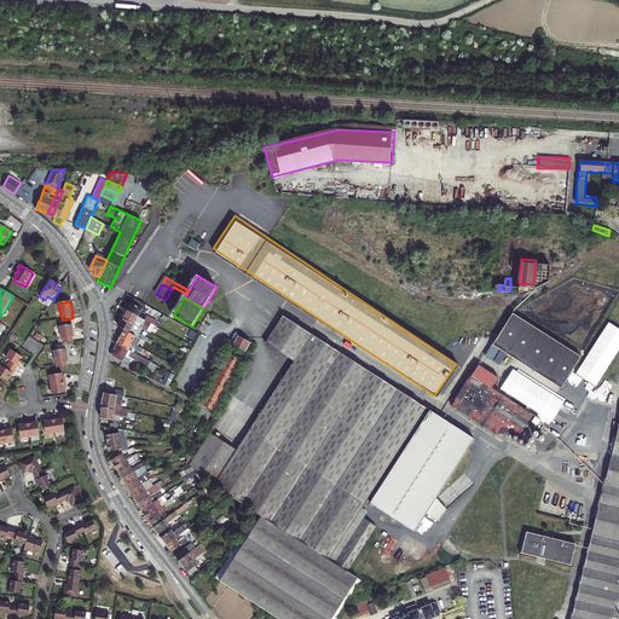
[(133,302),(128,311),(148,320),(150,317),(143,312),(144,310),(142,307),(133,302)]
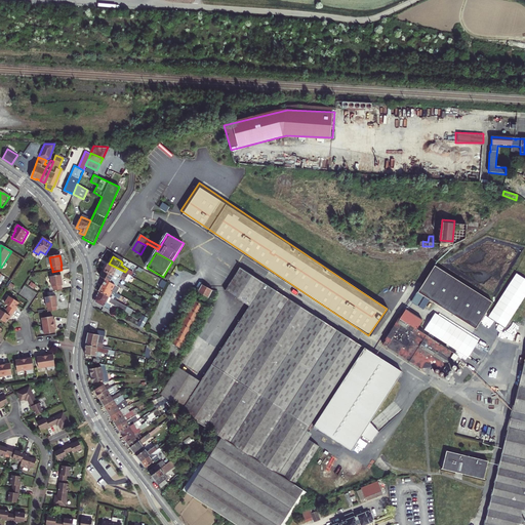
[(109,264),(106,270),(120,278),(121,275),(126,278),(128,274),(125,272),(109,264)]
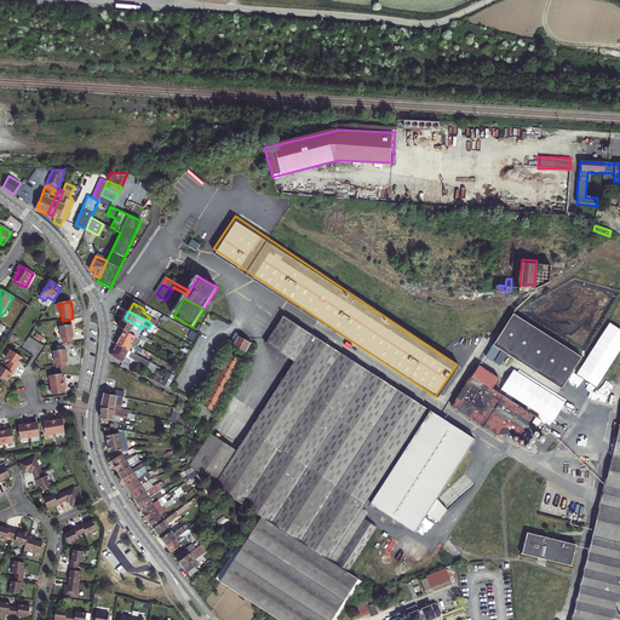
[(297,362),(247,436),(363,506),(406,442),(428,409),(287,316),(269,343),(297,362)]
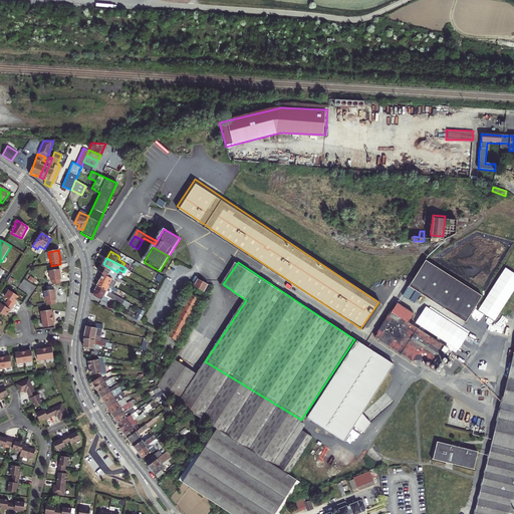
[(103,264),(99,271),(115,280),(119,274),(117,272),(103,264)]
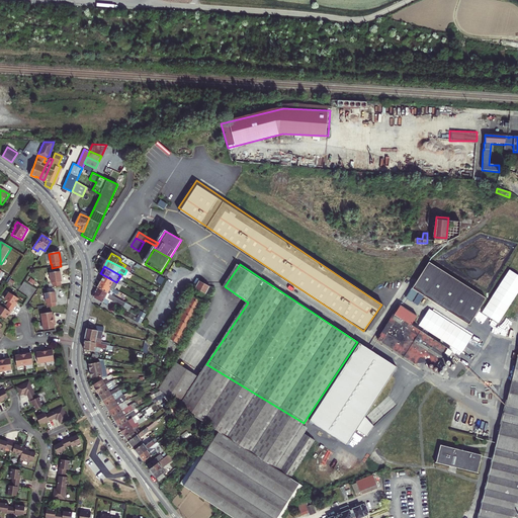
[(517,274),(506,268),(482,312),(479,310),(473,318),(484,323),(487,317),(493,320),(490,324),(497,328),(517,288),(517,274)]
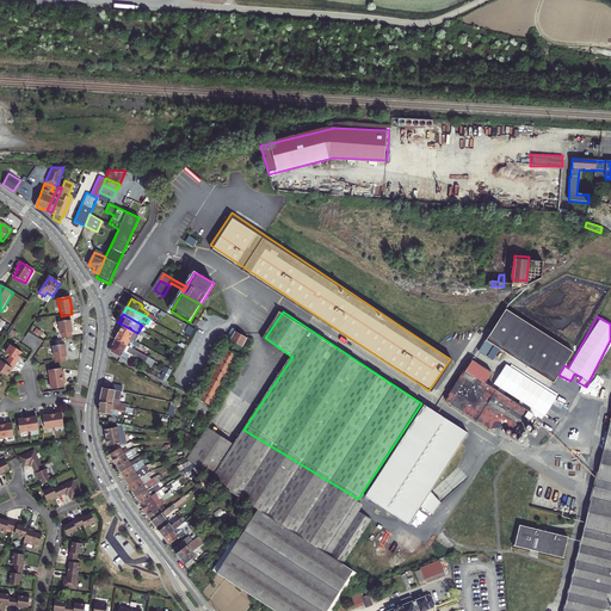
[(63,339),(73,338),(72,333),(73,333),(72,320),(59,322),(61,334),(62,334),(63,339)]
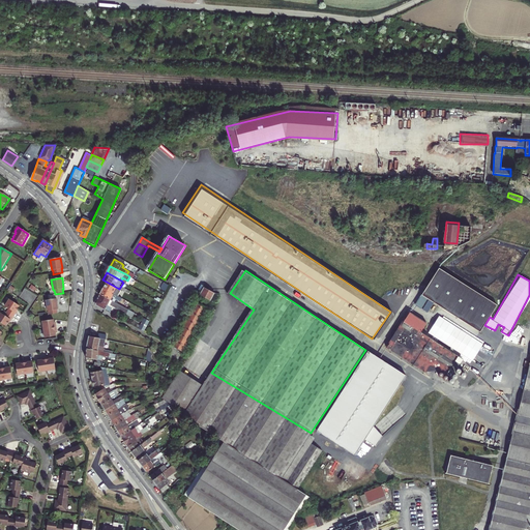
[(415,304),(469,340),(487,313),(433,277),(415,304)]
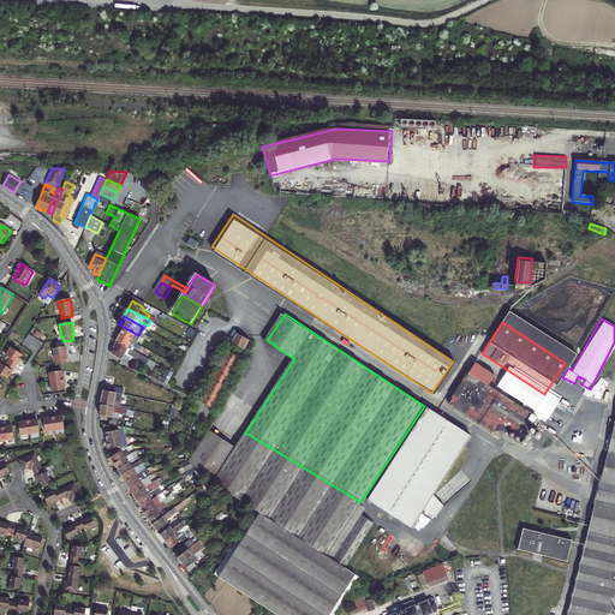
[(237,332),(231,341),(238,346),(243,335),(237,332)]
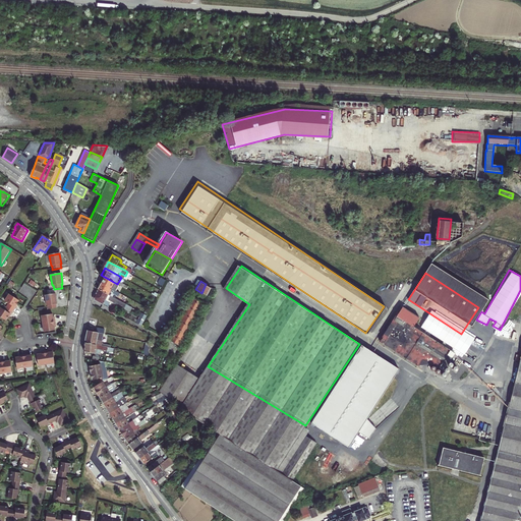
[(102,283),(98,290),(108,295),(111,292),(114,294),(115,293),(117,294),(119,292),(102,283)]
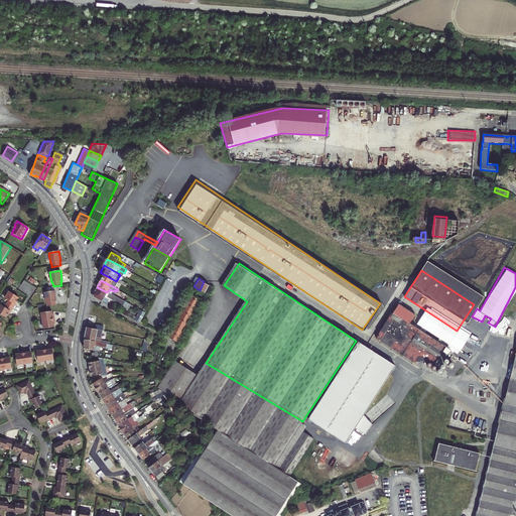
[(209,284),(204,281),(200,290),(205,293),(209,284)]
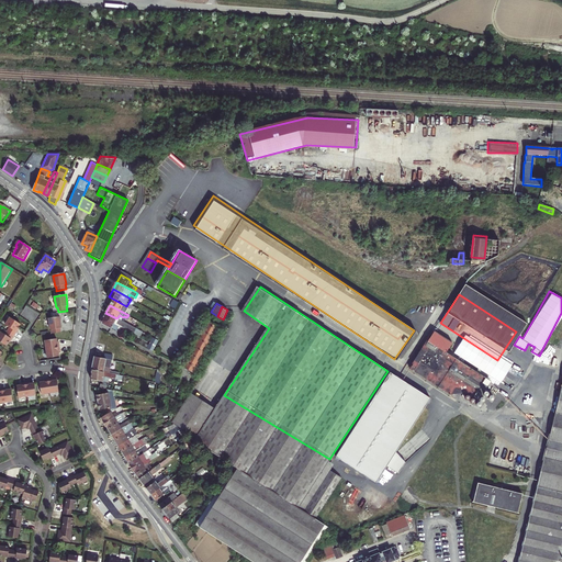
[(101,321),(103,325),(121,335),(124,328),(134,334),(136,329),(116,318),(105,313),(101,321)]
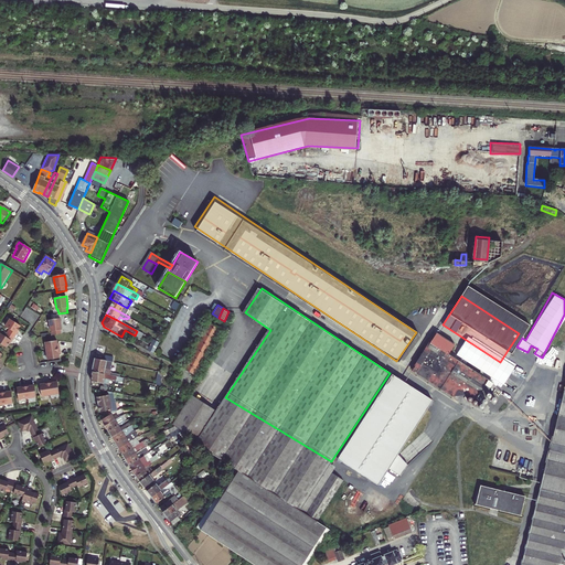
[(53,336),(62,334),(61,330),(62,330),(61,319),(50,320),(51,332),(52,332),(53,336)]
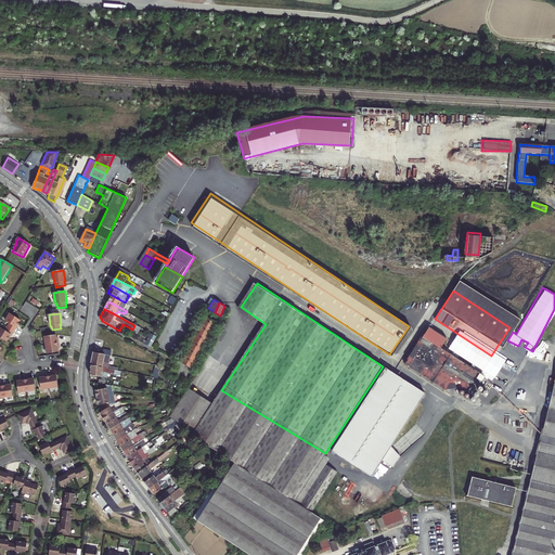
[(8,327),(15,332),(17,328),(16,327),(18,325),(21,321),(10,314),(5,322),(10,324),(8,327)]
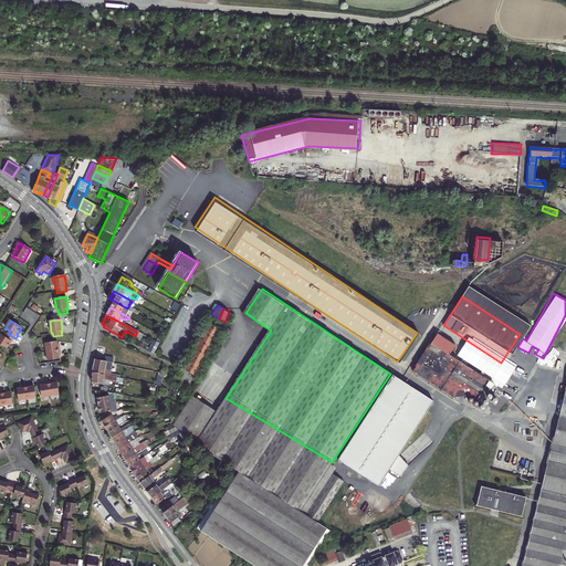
[(209,322),(205,329),(210,333),(215,325),(209,322)]
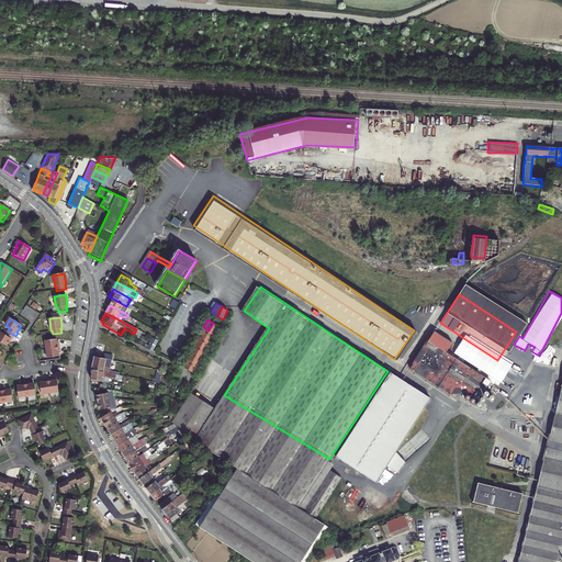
[(220,326),(213,323),(209,330),(215,334),(220,326)]
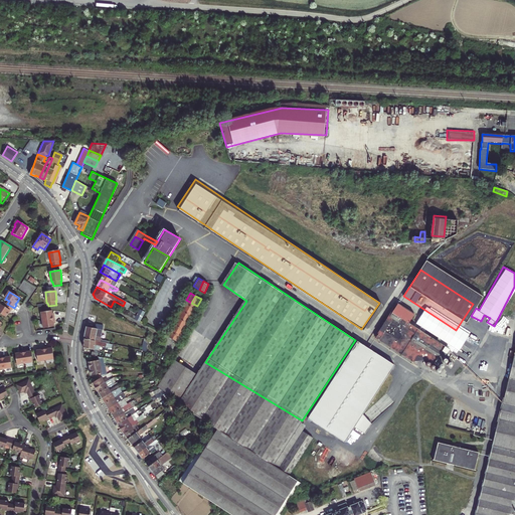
[(186,300),(182,307),(187,310),(191,303),(186,300)]
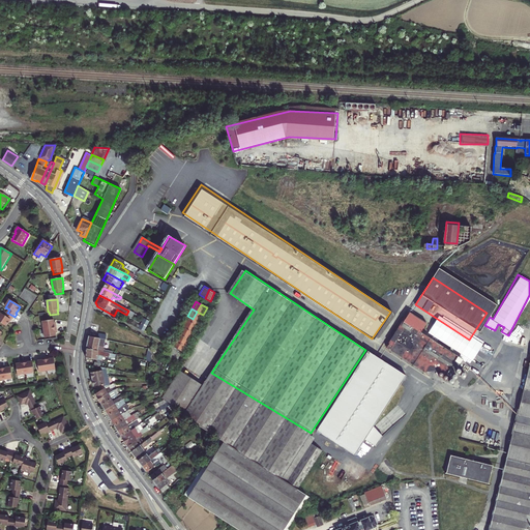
[(199,322),(203,315),(197,312),(193,319),(199,322)]
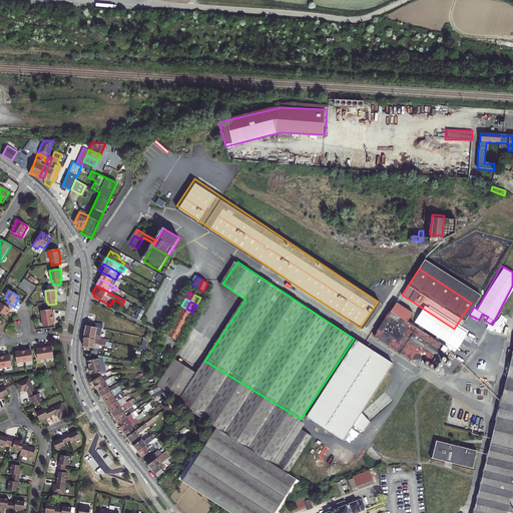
[(11,311),(14,307),(7,303),(5,307),(1,304),(0,305),(0,312),(6,317),(9,313),(10,310),(11,311)]
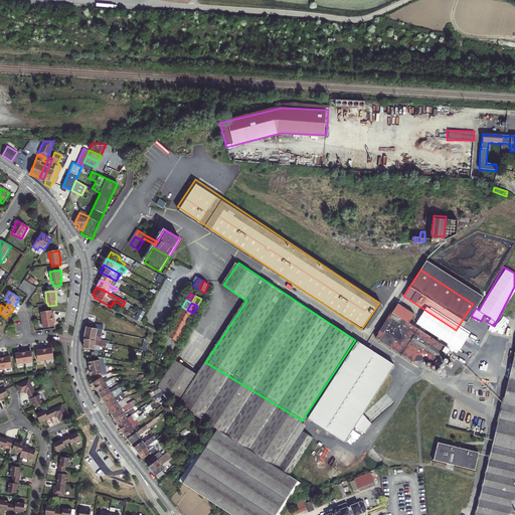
[(182,307),(178,314),(183,317),(187,310),(182,307)]
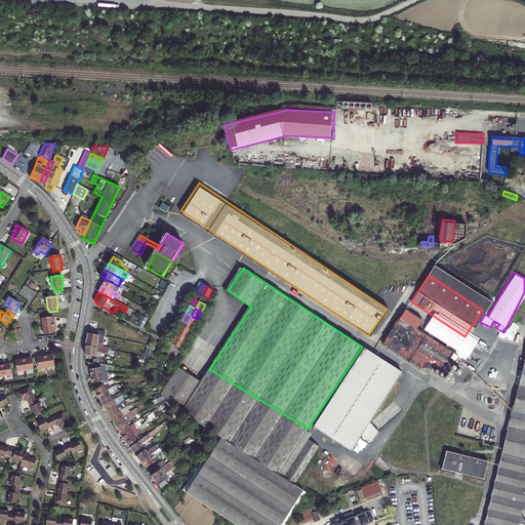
[(193,326),(197,319),(191,316),(187,323),(193,326)]
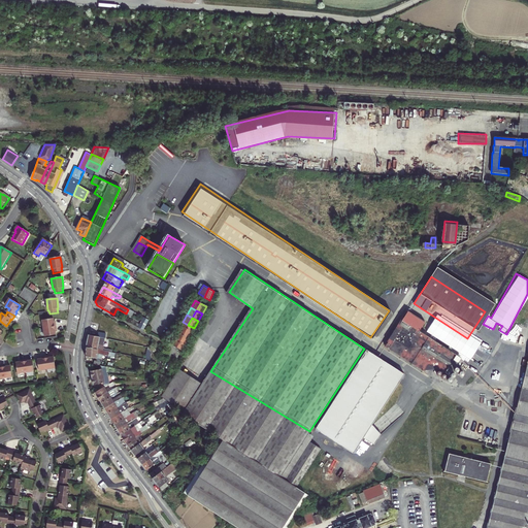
[(44,329),(57,327),(56,323),(55,323),(54,319),(42,321),(44,329)]
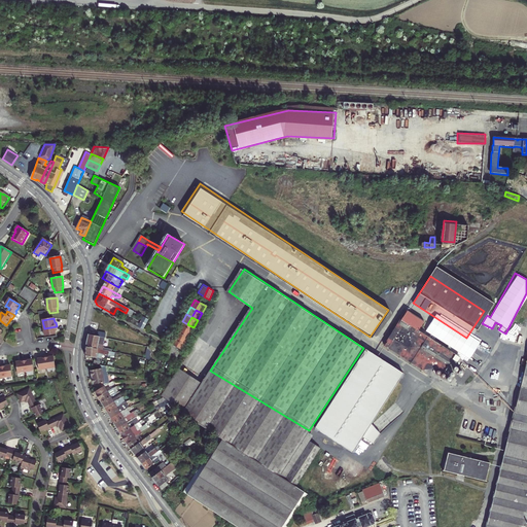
[(144,318),(138,327),(143,330),(148,320),(144,318)]
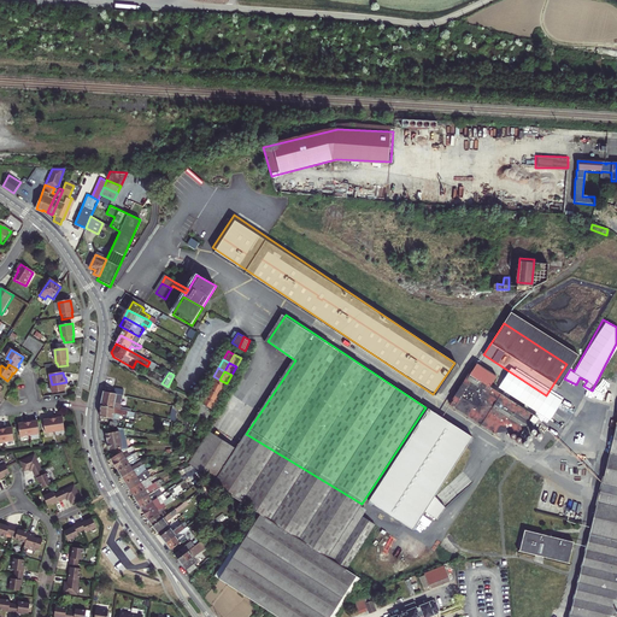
[(462,383),(458,389),(450,401),(447,406),(491,435),(510,434),(521,440),(528,428),(481,398),(488,387),(469,375),(463,385),(462,383)]
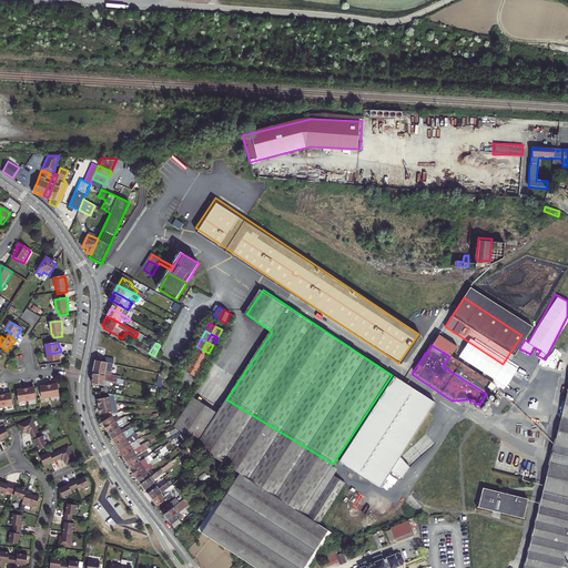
[(196,346),(192,355),(198,358),(202,350),(196,346)]
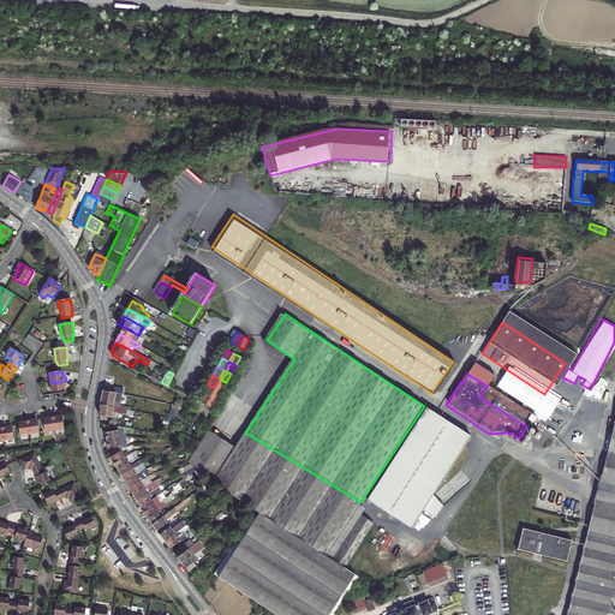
[(221,392),(226,382),(219,378),(214,388),(221,392)]
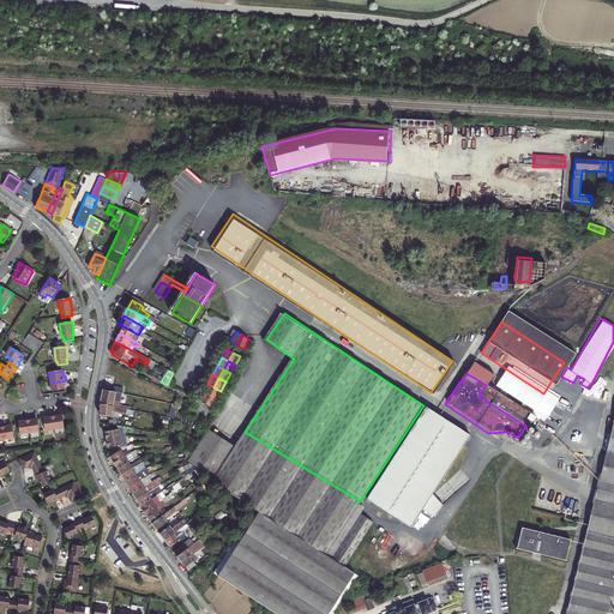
[(66,384),(66,380),(52,383),(53,391),(66,390),(65,385),(66,384)]
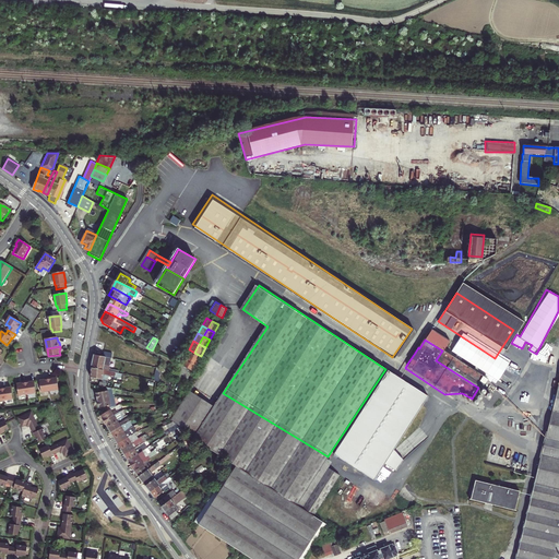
[(189,349),(185,357),(191,360),(194,353),(189,349)]
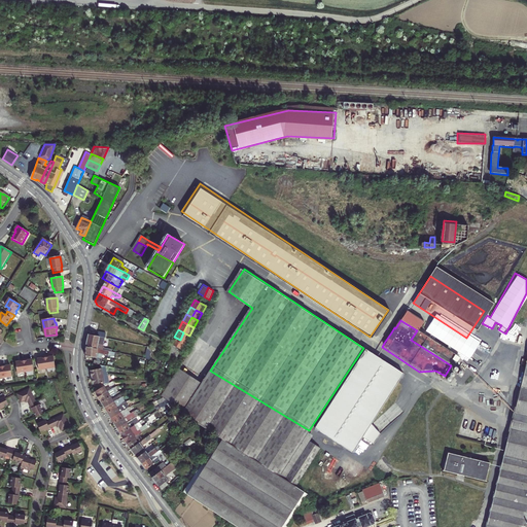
[(86,334),(84,347),(110,352),(111,349),(102,347),(105,332),(95,330),(94,336),(86,334)]
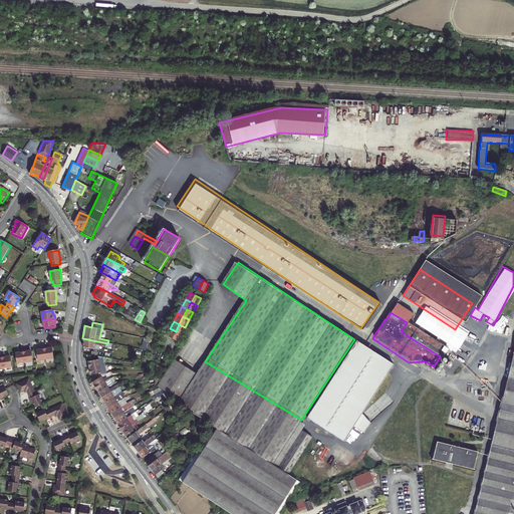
[(181,334),(185,327),(179,324),(176,331),(181,334)]
